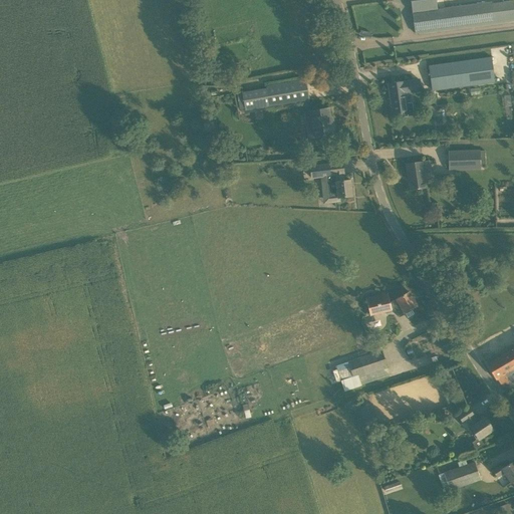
[(513,20),(513,6),(513,0),(512,0),(513,1),(502,2),(503,6),(492,7),(492,2),(437,9),(436,0),(410,0),(413,12),(412,12),(415,33),(513,20)]
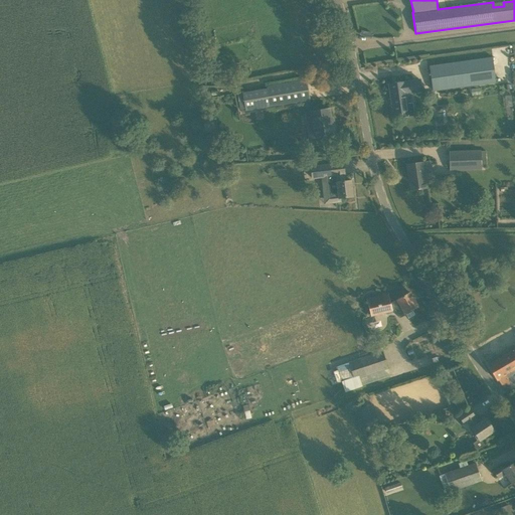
[(433,92),(496,82),(492,57),(430,66),(433,92)]
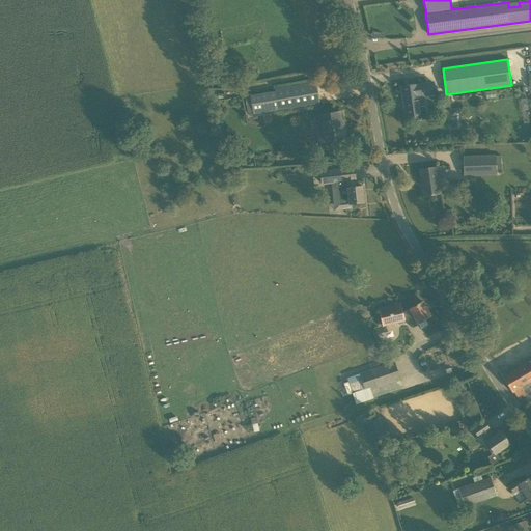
[(315,83),(275,89),(278,110),(319,103),(315,83)]
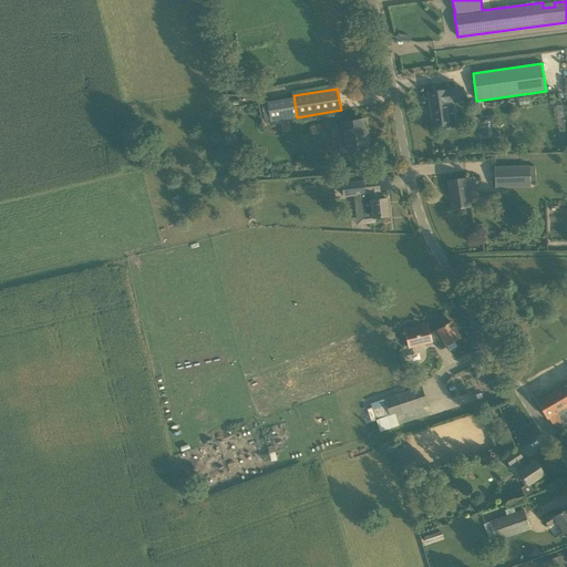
[(433,125),(442,124),(443,124),(443,130),(456,127),(454,113),(449,114),(446,103),(464,100),(463,89),(445,91),(429,93),(433,125)]
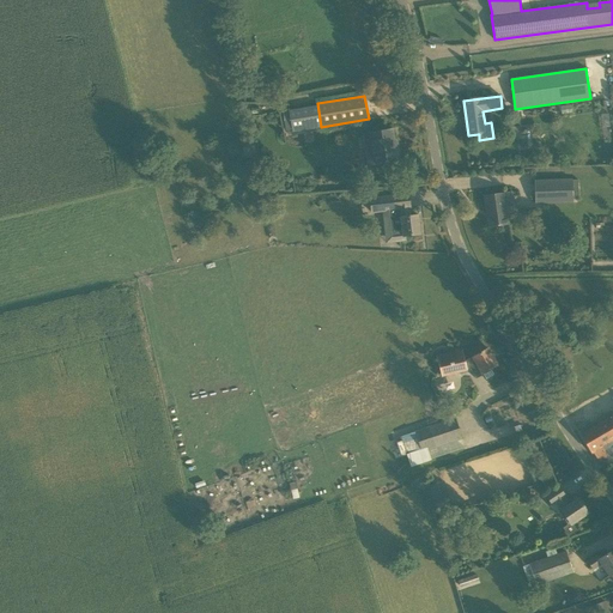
[(298,108),(289,110),(289,111),(292,129),(292,132),(303,131),(298,108)]
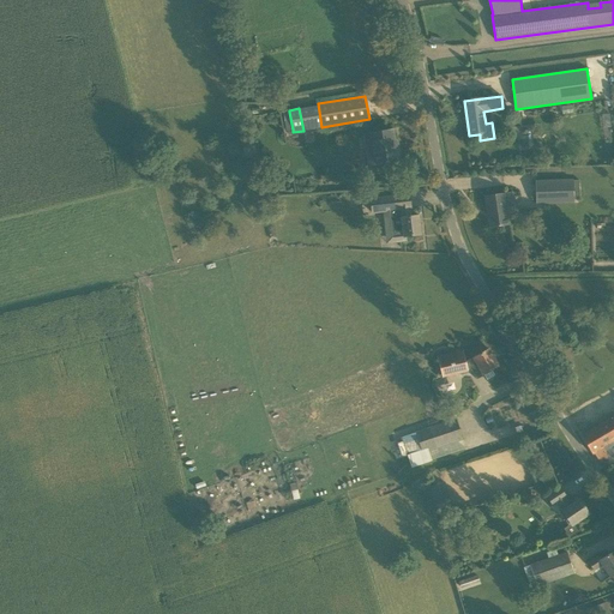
[(392,130),(371,133),(363,134),(368,166),(401,160),(398,148),(396,148),(392,130)]
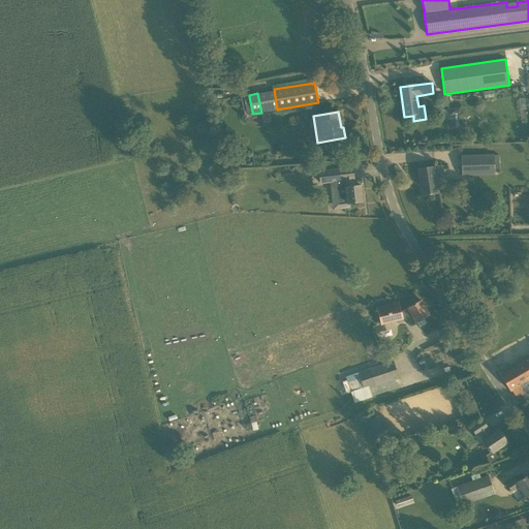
[(462,175),(495,174),(494,155),(461,156),(462,175)]
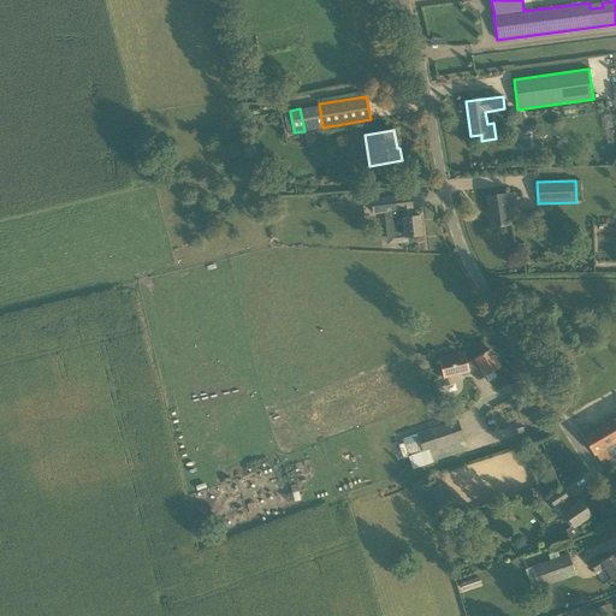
[(486,196),(491,229),(510,225),(509,208),(517,207),(515,193),(486,196)]
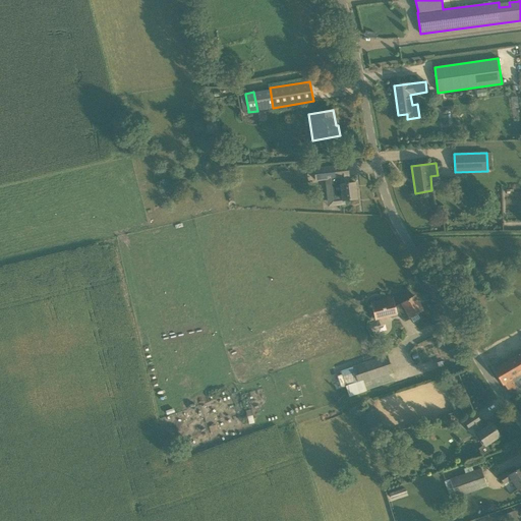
[(330,179),(333,201),(333,206),(345,205),(344,200),(357,198),(355,183),(349,184),(348,177),(347,165),(329,167),(330,179)]
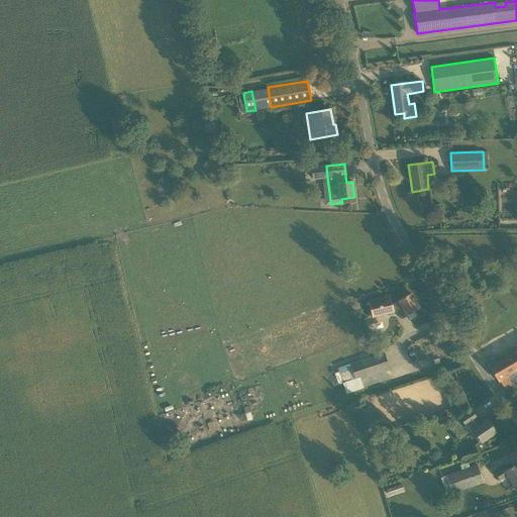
[(414,311),(419,308),(411,294),(399,301),(399,302),(393,306),(390,295),(368,300),(373,317),(394,312),(394,311),(396,310),(401,319),(408,316),(410,320),(416,316),(414,311)]
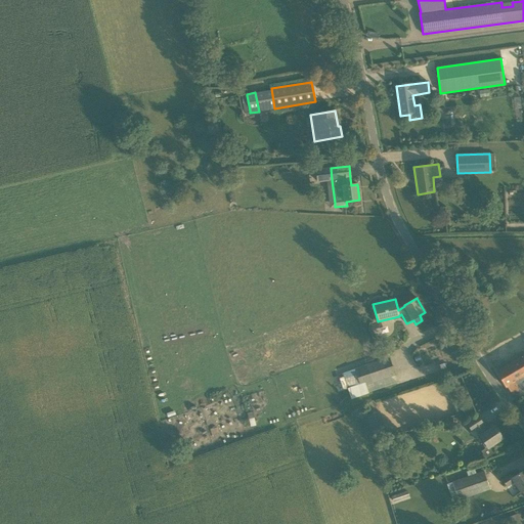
[(523,354),(511,363),(523,385),(523,354)]
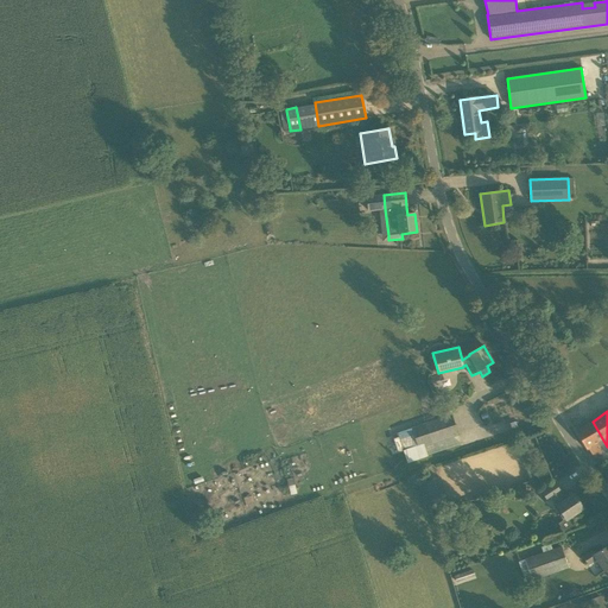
[(425,424),(412,429),(418,447),(425,445),(458,435),(453,416),(425,424)]
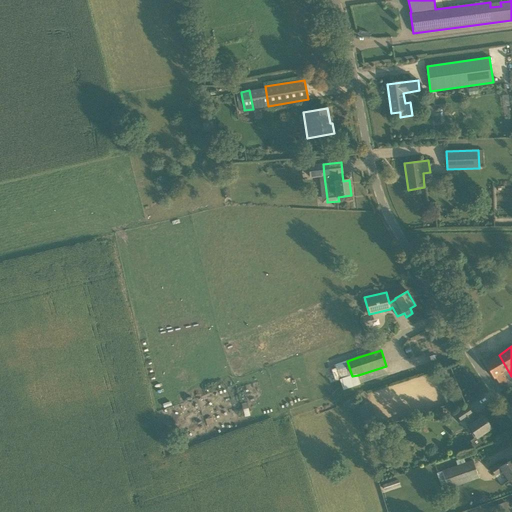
[(409,366),(429,362),(428,354),(407,358),(409,366)]
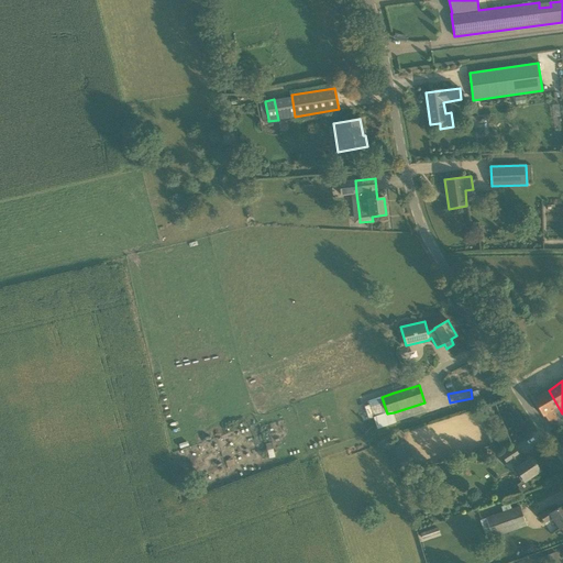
[(550,423),(562,415),(562,414),(549,390),(540,395),(542,397),(537,401),(534,398),(533,399),(543,417),(544,416),(550,423)]
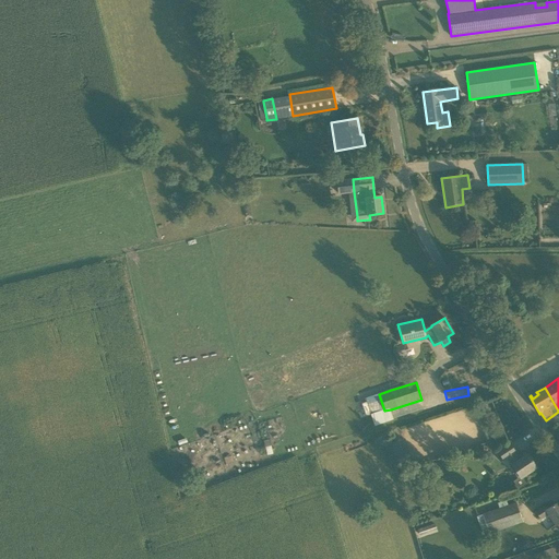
[(391,409),(384,411),(371,415),(373,420),(375,425),(376,425),(394,419),(393,418),(391,409)]
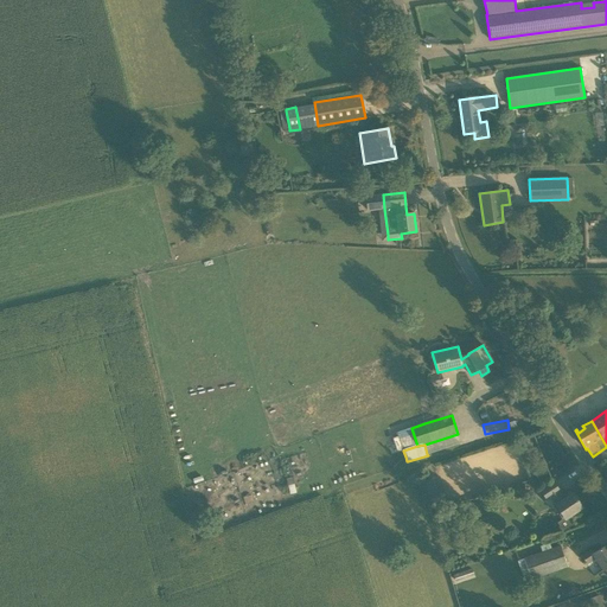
[(445,498),(435,475),(416,484),(426,505),(445,498)]
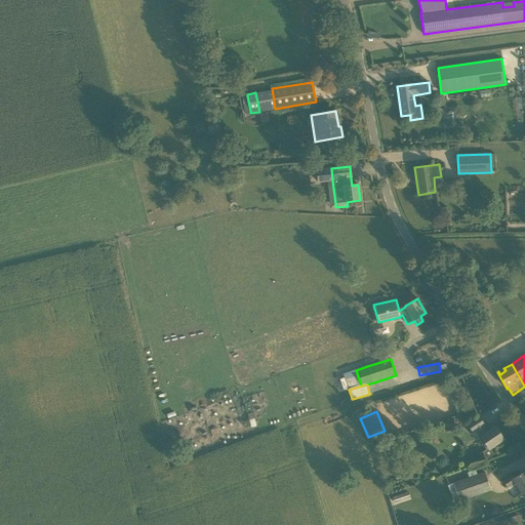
[(479,417),(477,418),(468,425),(473,433),(476,430),(481,437),(489,449),(503,439),(495,427),(487,433),(480,421),(481,420),(479,417)]
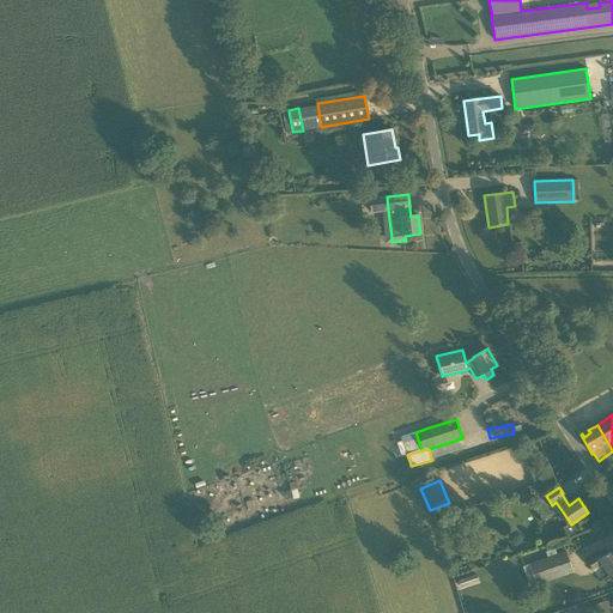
[(545,551),(547,558),(529,564),(536,584),(572,572),(566,552),(557,554),(554,548),(545,551)]
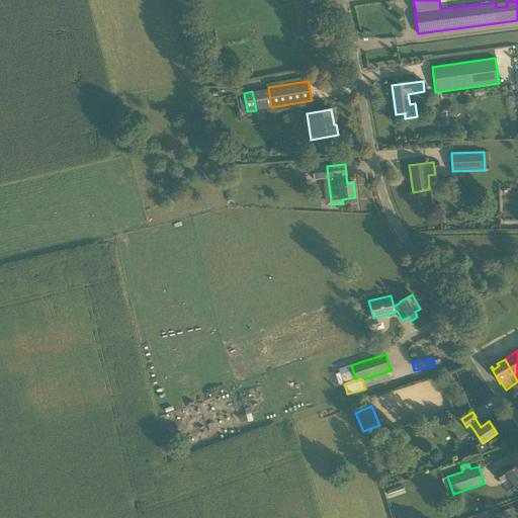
[(515,487),(517,485),(517,464),(506,472),(505,469),(497,475),(501,482),(508,477),(515,487)]
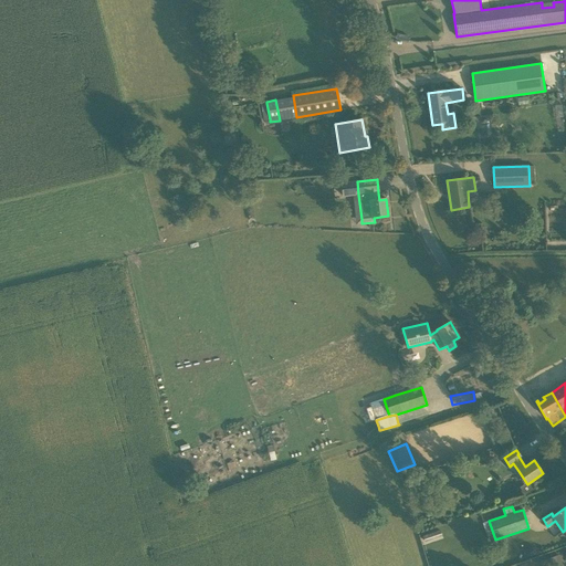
[(425,542),(442,536),(440,530),(422,536),(425,542)]
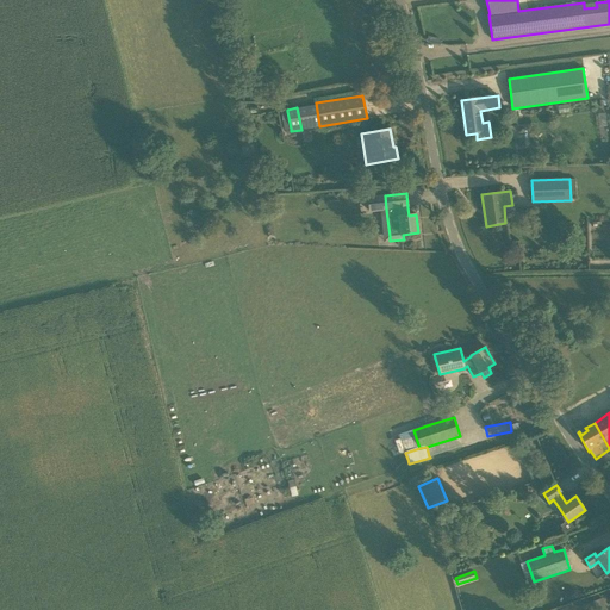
[(607,609),(603,598),(585,604),(586,609),(607,609)]
